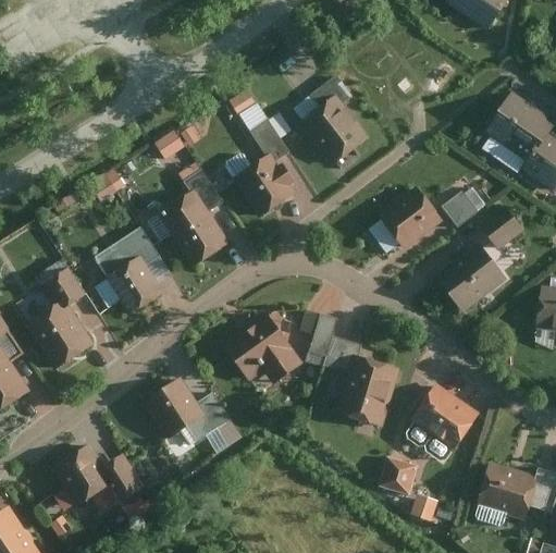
[(441,0),(489,33),(510,0),(441,0)]
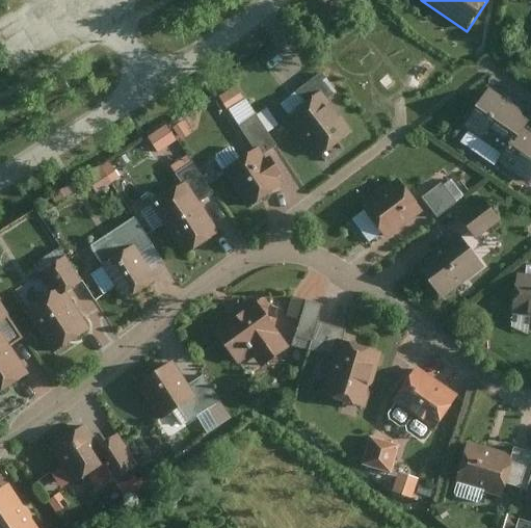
[(506,152),(497,164),(526,184),(530,176),(530,133),(524,129),(530,117),(530,115),(487,85),(461,122),(506,152)]
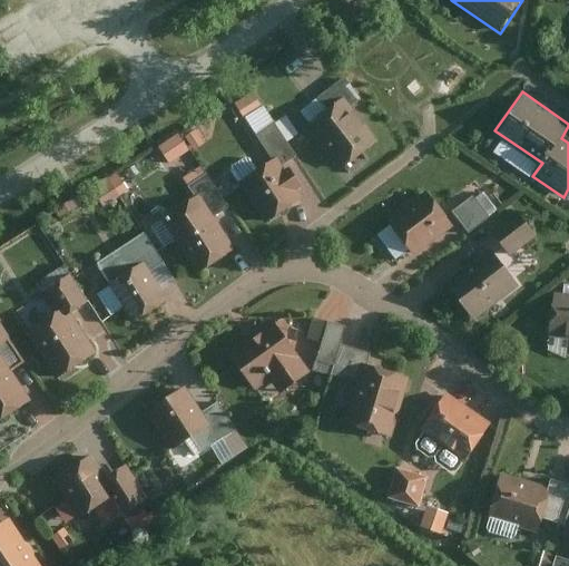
[(343,93),(304,120),(339,167),(376,140),(343,93)]
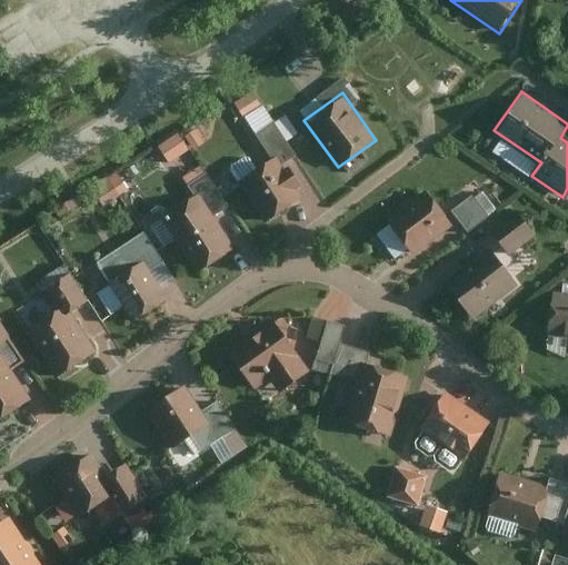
[(297,155),(273,119),(258,129),(282,165),(297,155)]
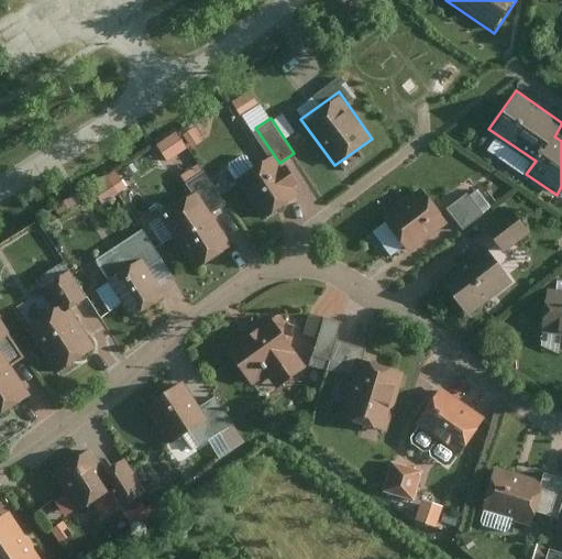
[(182,129),(190,144),(204,136),(195,121),(182,129)]
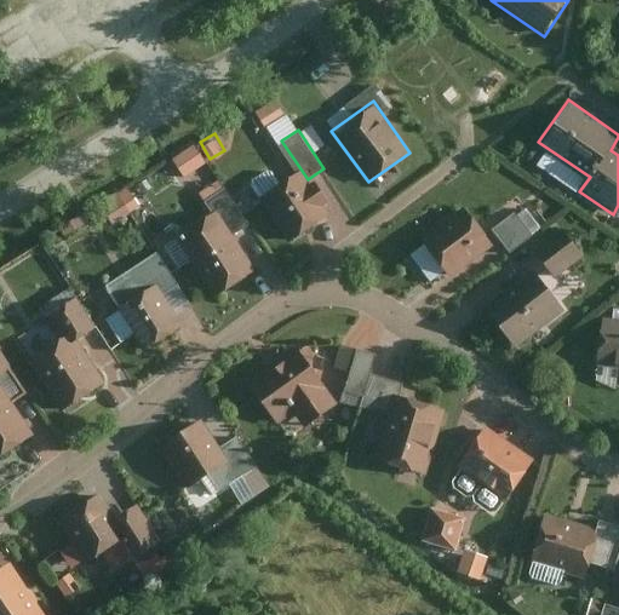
[(195,138),(172,153),(185,173),(208,159),(195,138)]
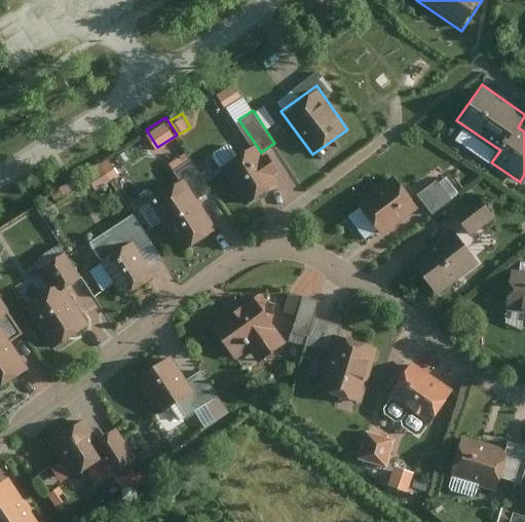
[(254,146),(220,168),(244,204),(277,183),(254,146)]
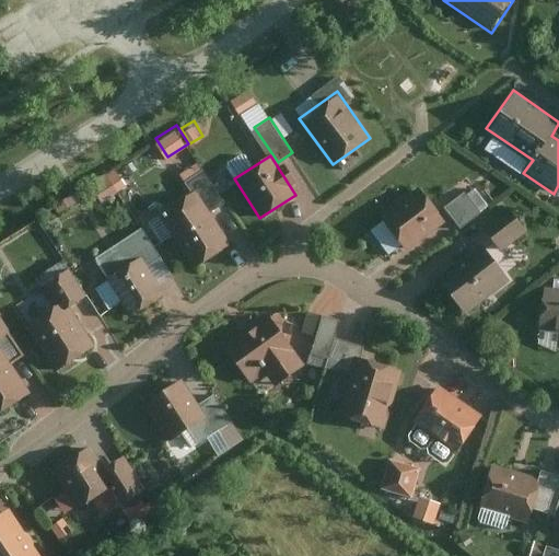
[(116,163),(91,180),(103,198),(128,182),(116,163)]
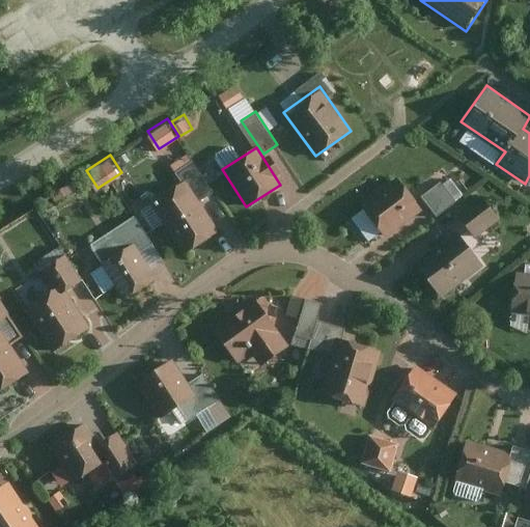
[(212,191),(193,164),(179,173),(198,200),(212,191)]
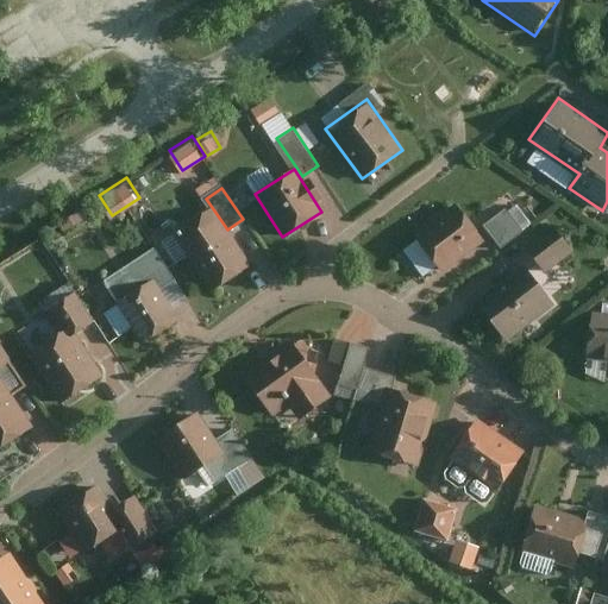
[(515,202),(482,224),(496,246),(530,224),(515,202)]
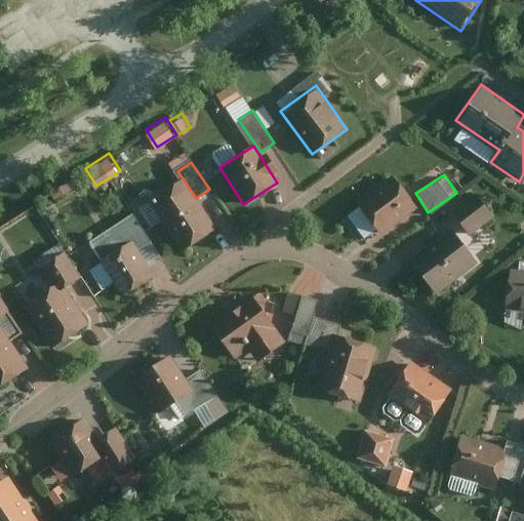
[(393,175),(356,202),(379,235),(416,208),(393,175)]
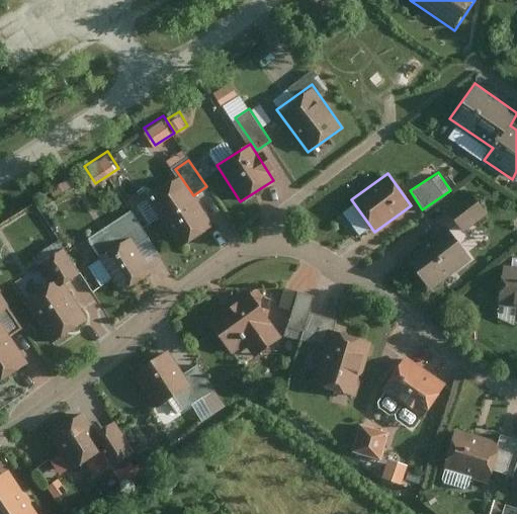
[(179,178),(146,198),(178,251),(211,230),(179,178)]
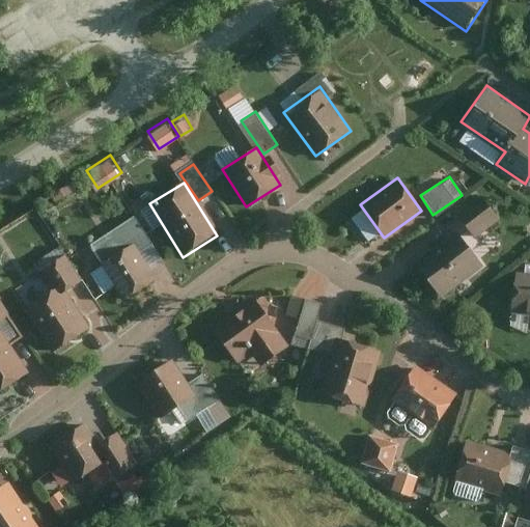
[(481,196),(456,214),(472,237),(497,219),(481,196)]
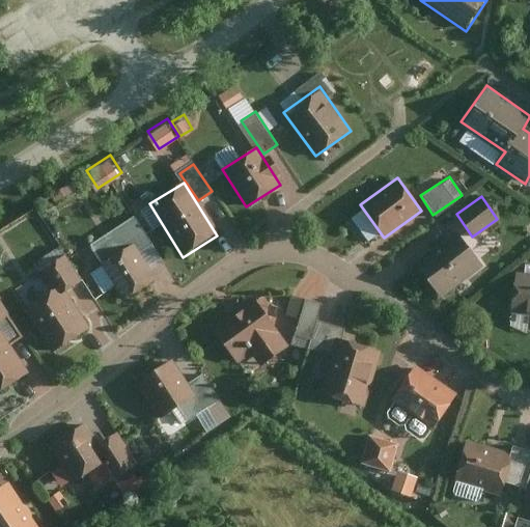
[(452,230),(413,261),(441,297),(480,266),(452,230)]
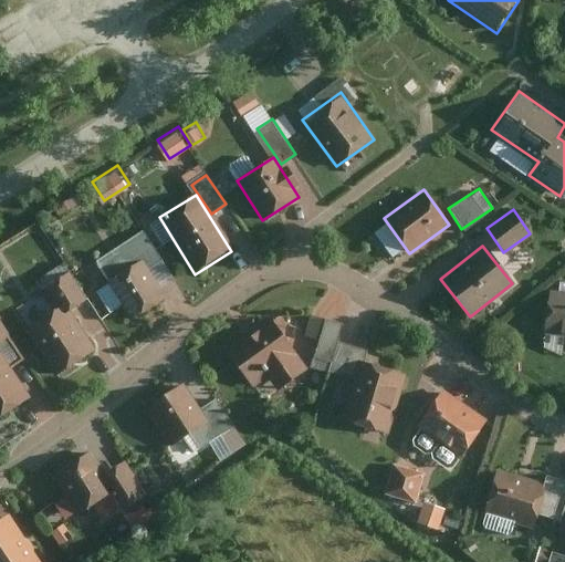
[(167,301),(140,260),(107,281),(134,322),(167,301)]
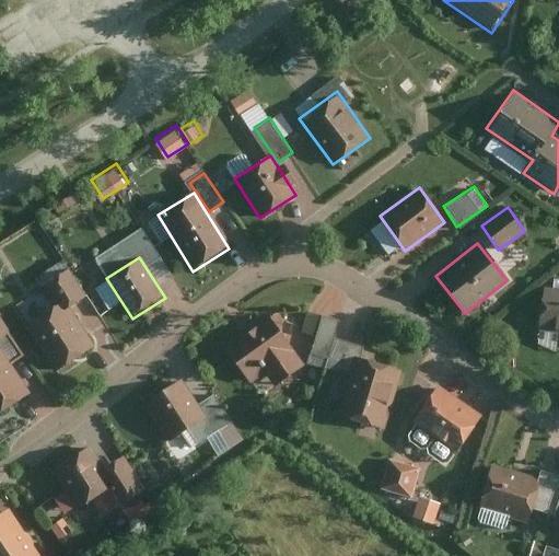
[(41,288),(53,309),(25,326),(55,373),(95,349),(70,309),(86,298),(70,270),(41,288)]
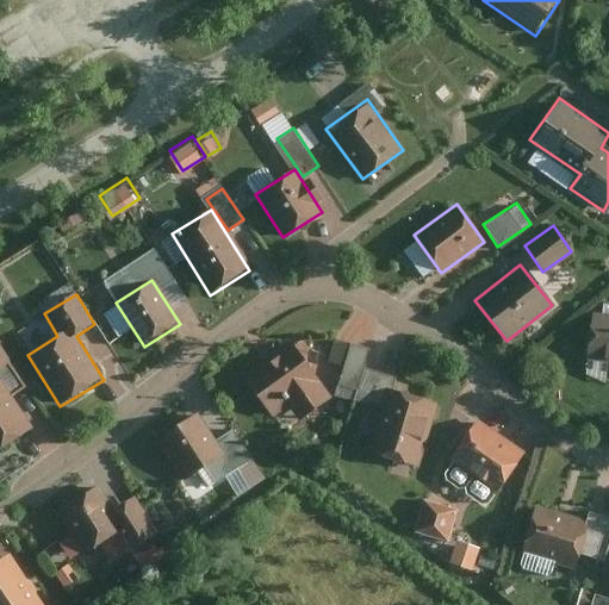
[(608,315),(590,313),(584,357),(608,361),(608,315)]
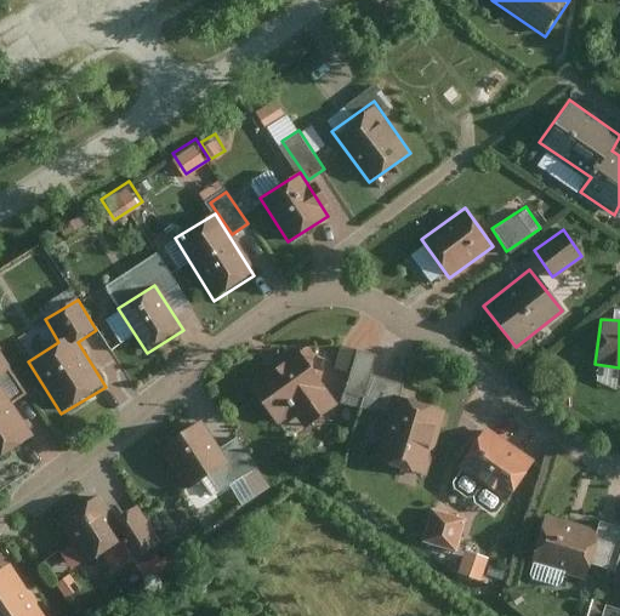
[(280,420),(295,408),(308,425),(336,403),(323,386),(329,380),(301,343),(251,383),(280,420)]
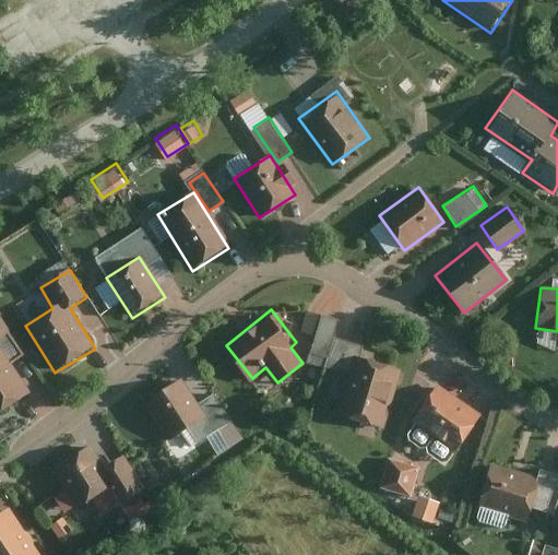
[(336,318),(321,314),(310,350),(327,354),(336,318)]
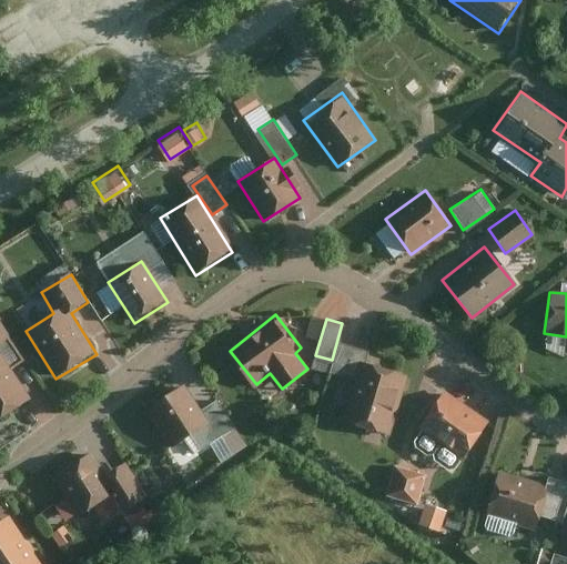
[(0,422),(31,403),(9,369),(23,360),(0,323),(0,422)]
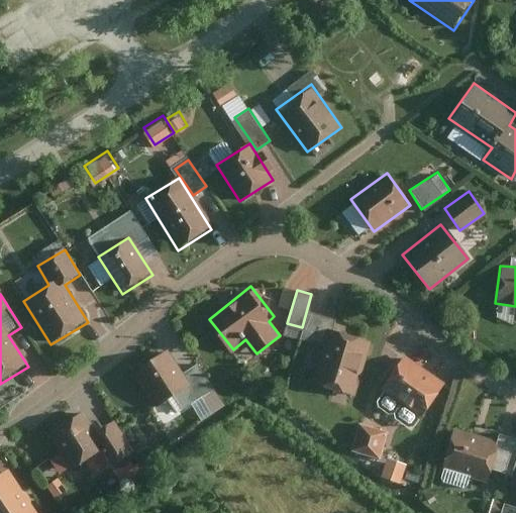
[(335,319),(309,312),(303,338),(324,343),(314,386),(354,396),(369,339),(332,330),(335,319)]
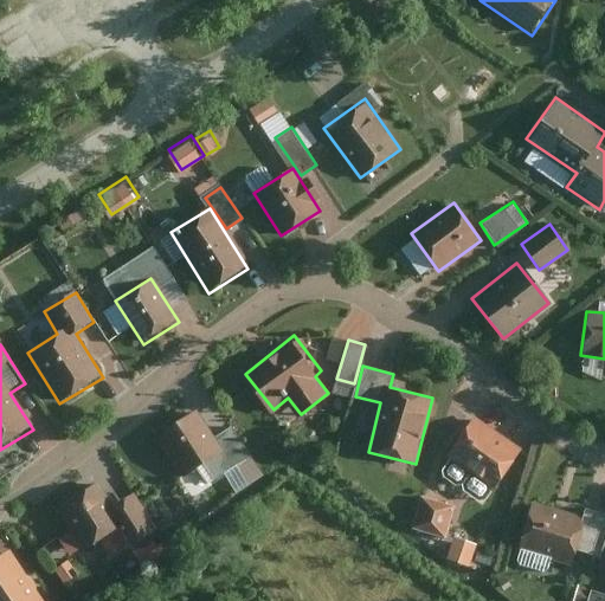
[(185,476),(211,459),(220,473),(250,454),(231,427),(214,438),(197,409),(158,434),(185,476)]
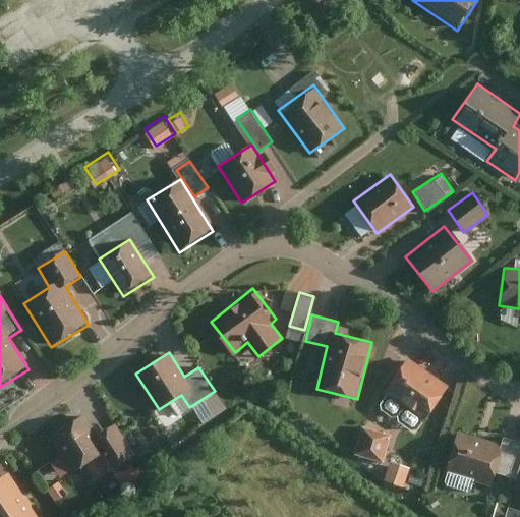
[(449,385),(407,356),(383,392),(424,420),(449,385)]
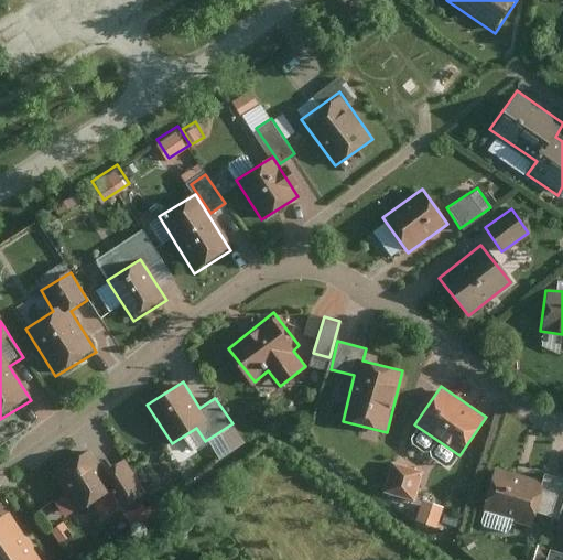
[(86,452),(52,474),(78,514),(111,492),(86,452)]
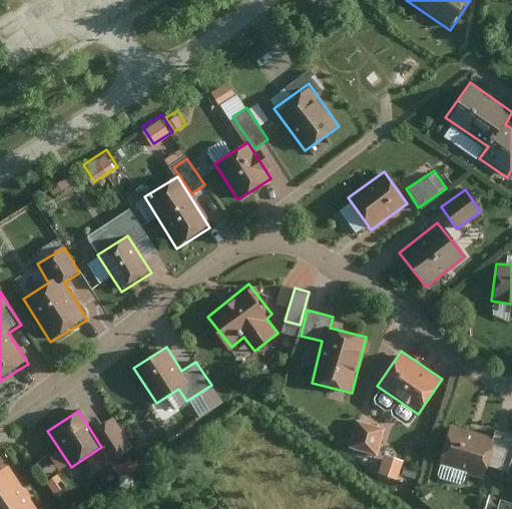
[(136,451),(114,416),(95,429),(117,463),(136,451)]
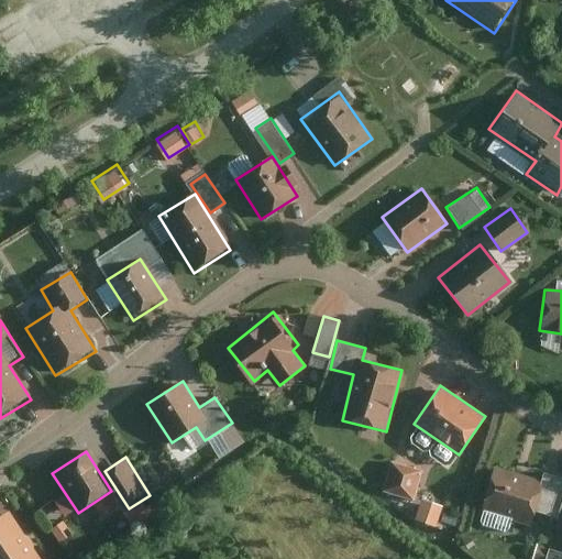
[(421,470),(389,462),(383,492),(415,499),(421,470)]
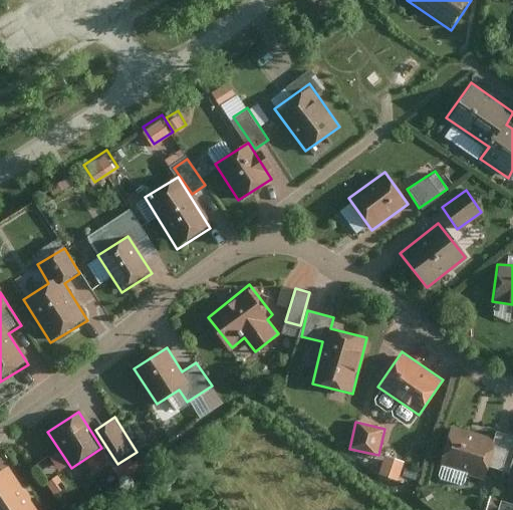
[(490,477),(493,467),(509,472),(512,459),(512,434),(497,429),(494,438),(452,426),(441,462),(490,477)]
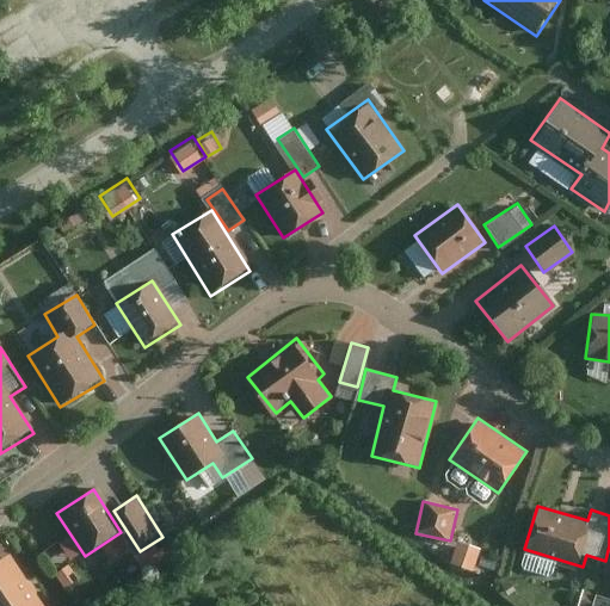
[(475,566),(482,542),(458,535),(451,558),(475,566)]
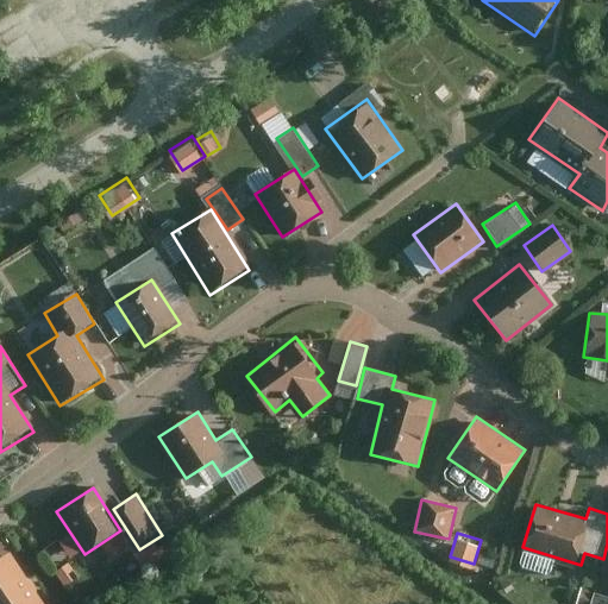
[(43,603),(10,552),(0,557),(0,603),(43,603)]
